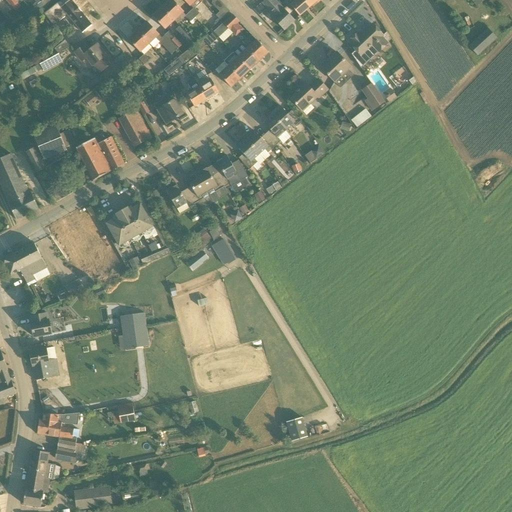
[(0,0),(8,10),(17,3),(14,0),(0,0)]
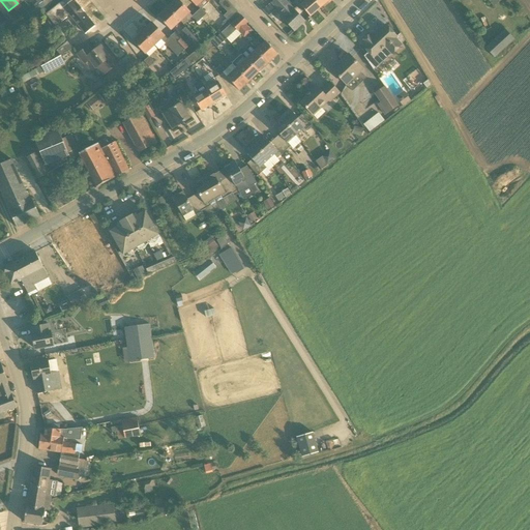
[(72,12),(88,32),(95,26),(74,0),(71,0),(66,4),(62,0),(46,15),(56,27),(72,12)]
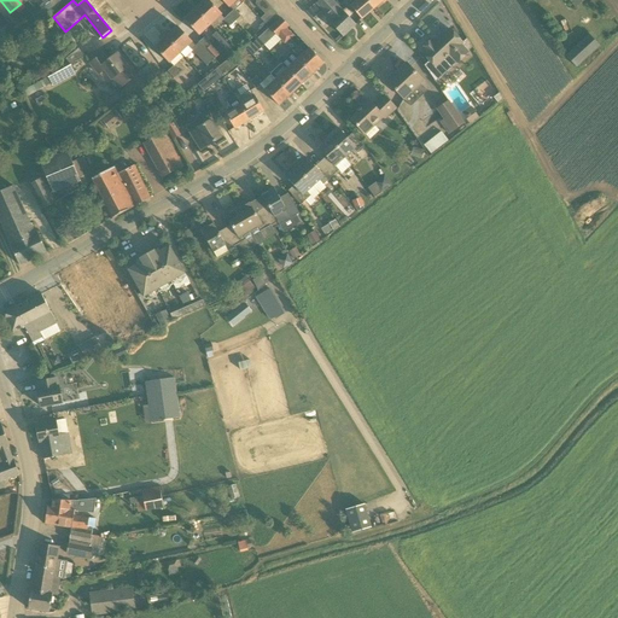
[(238,24),(235,22),(228,15),(225,18),(221,15),(208,0),(204,0),(196,9),(211,24),(214,28),(222,19),(232,30),(238,24)]
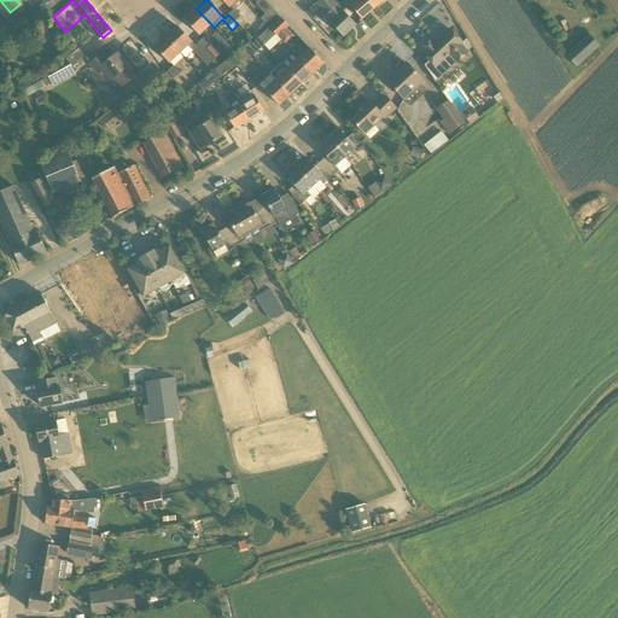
[(243,0),(221,0),(228,7),(229,6),(233,11),(228,15),(235,22),(242,16),(237,10),(245,1),(243,0)]
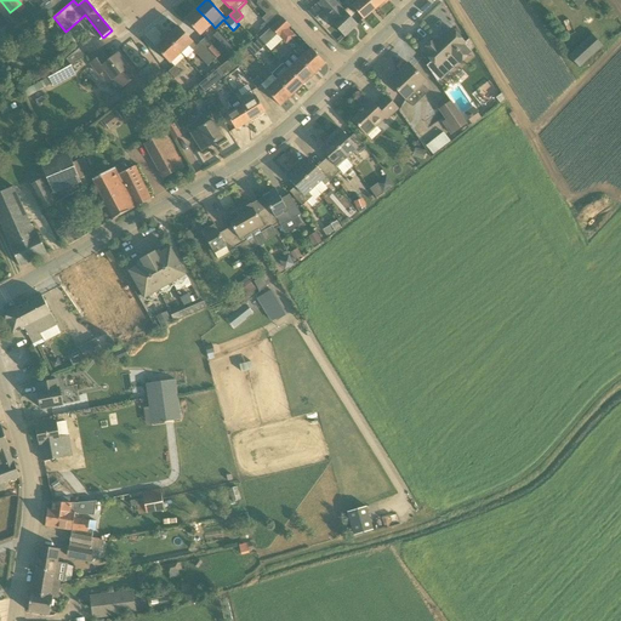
[(273,9),(266,0),(260,0),(256,4),(267,15),(273,9)]
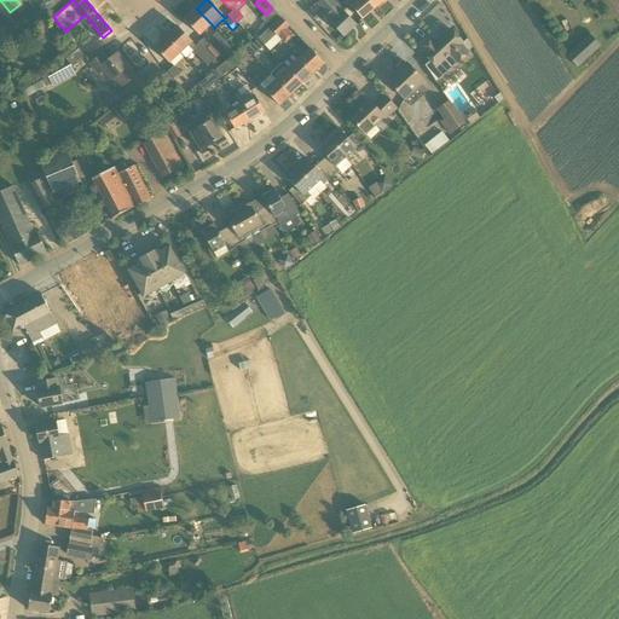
[(333,0),(320,0),(317,4),(331,19),(329,22),(343,36),(357,24),(333,0)]
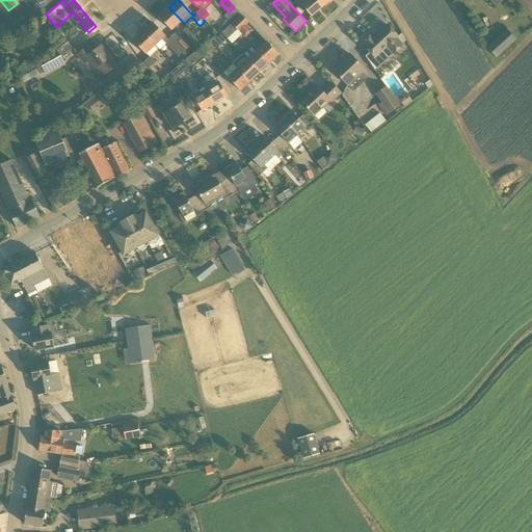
[(312,17),(322,7),(317,1),(316,0),(307,0),(308,0),(301,5),(306,10),(312,17)]
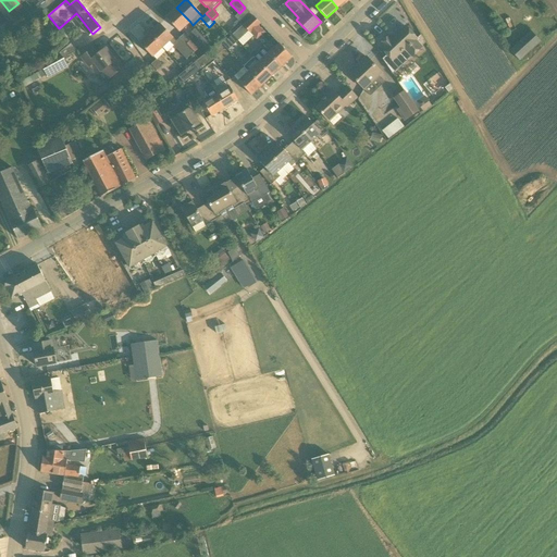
[(49,8),(45,2),(39,7),(35,11),(39,15),(49,8)]
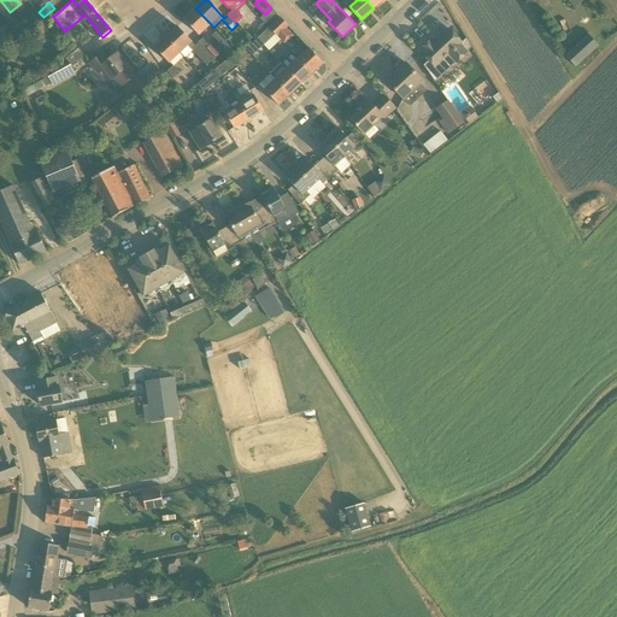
[(183,19),(199,35),(211,24),(195,9),(183,19)]
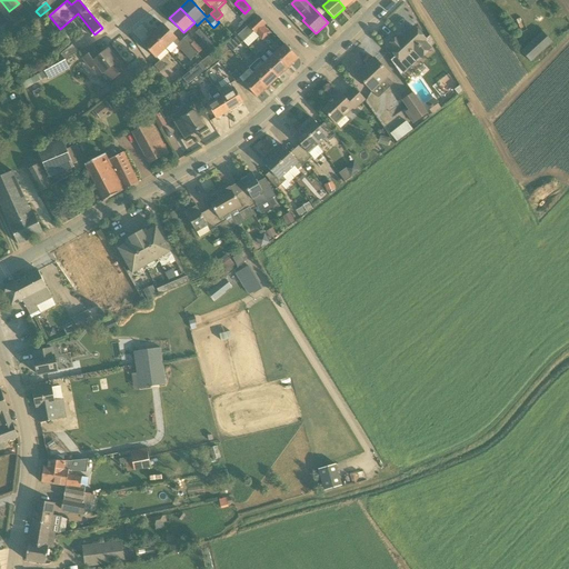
[(253,32),(256,33),(266,23),(259,17),(249,26),(253,32)]
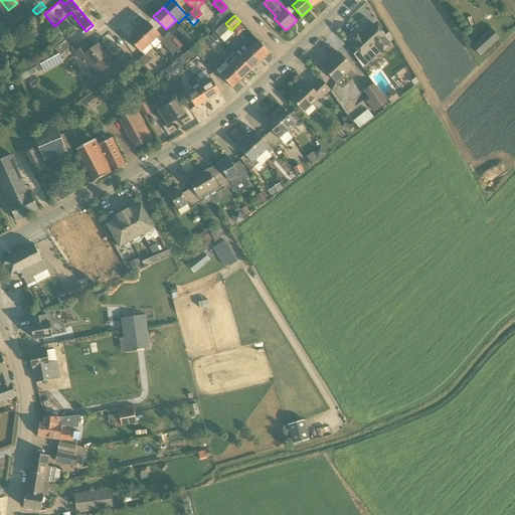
[(148,22),(138,30),(150,44),(160,35),(148,22)]
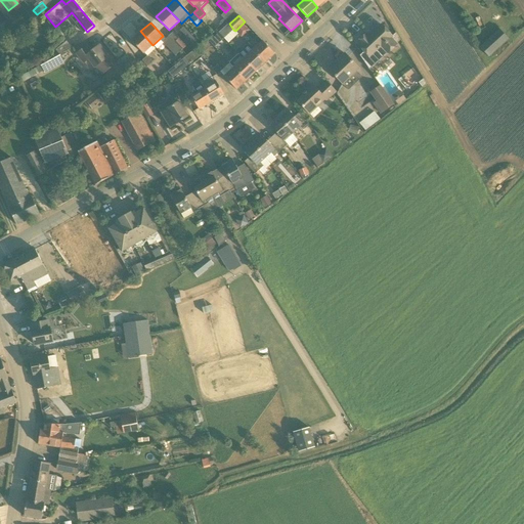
[(224,38),(233,30),(229,24),(219,33),(224,38)]
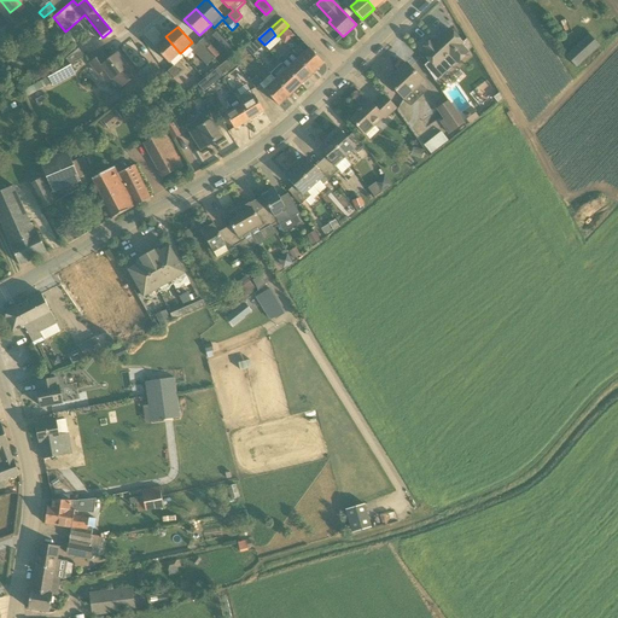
[(12,29),(5,35),(11,44),(18,38),(12,29)]
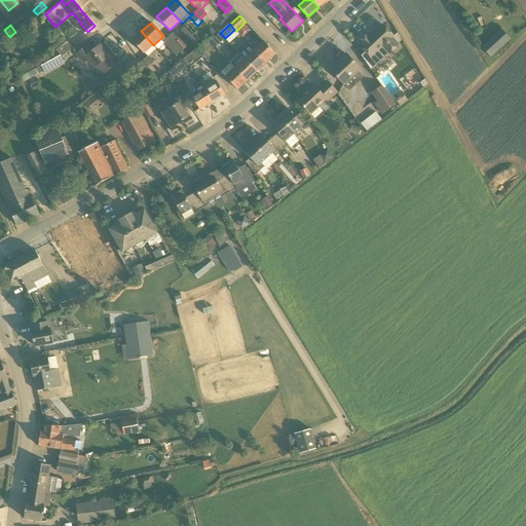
[(391,38),(393,36),(383,25),(371,37),(368,34),(359,42),(362,45),(361,46),(366,52),(362,57),(370,69),(388,53),(398,45),(391,38)]
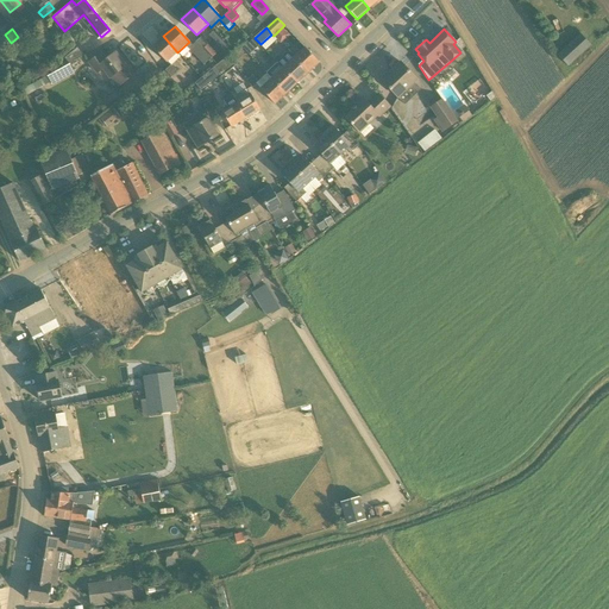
[(213,32),(209,37),(223,50),(226,46),(213,32)]
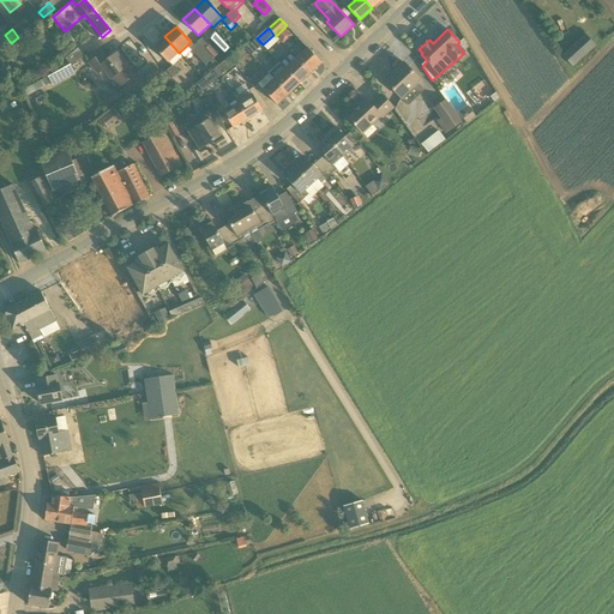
[(563,55),(572,66),(595,46),(585,35),(563,55)]
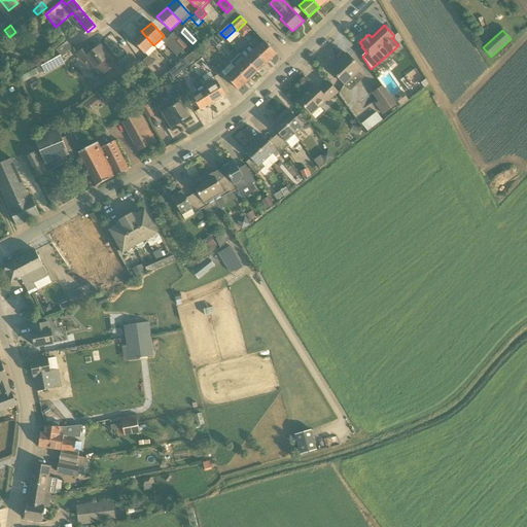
[(132,40),(144,55),(153,45),(141,31),(132,40)]
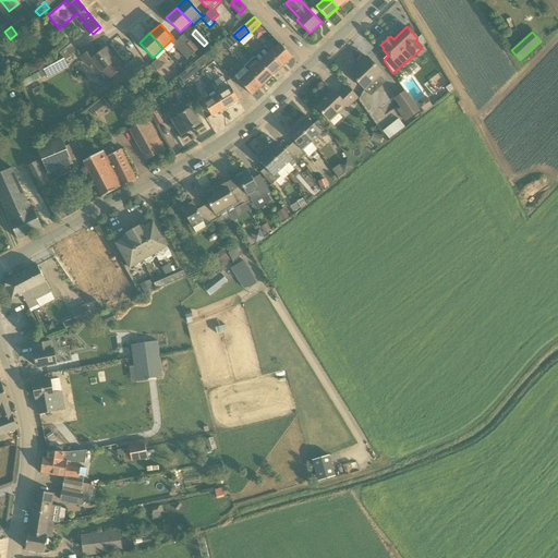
[(191,40),(184,34),(179,39),(185,46),(191,40)]
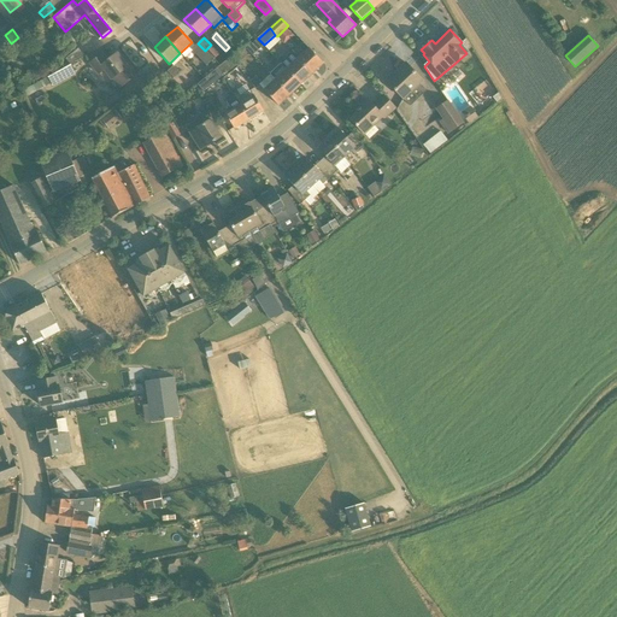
[(264,45),(258,39),(252,45),(258,51),(264,45)]
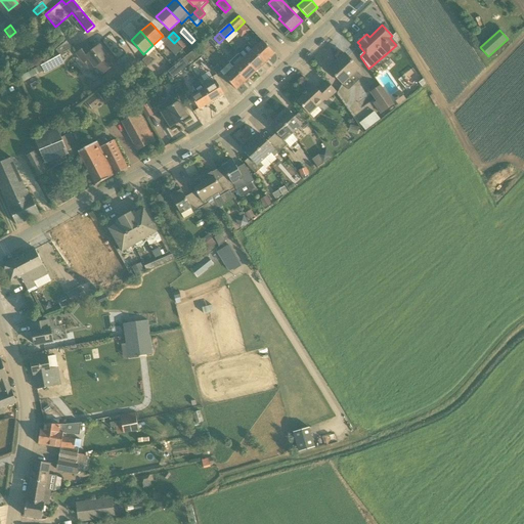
[(181,50),(174,43),(168,37),(162,42),(175,55),(181,50)]
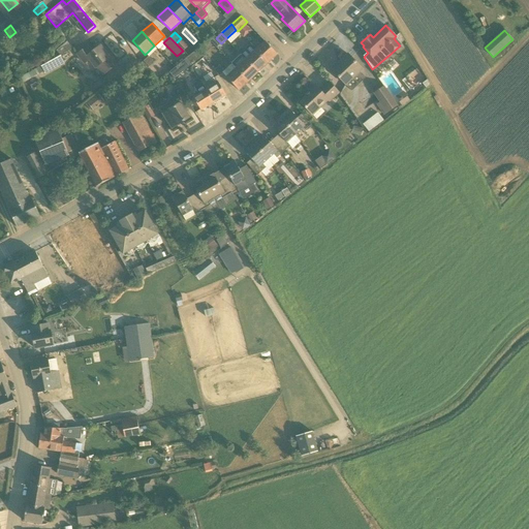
[(60,55),(73,49),(67,41),(56,51),(60,55)]
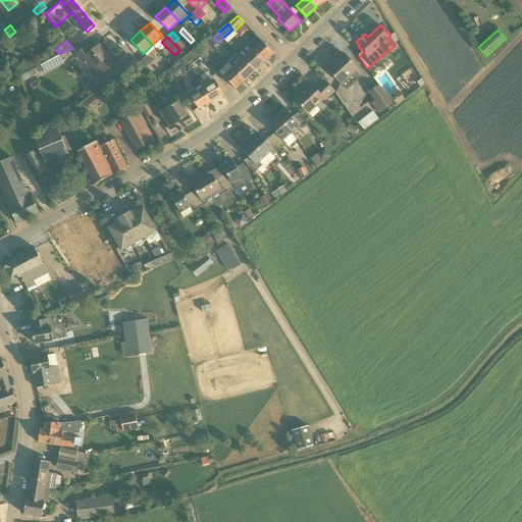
[(273,54),(261,41),(251,49),(264,63),(273,54)]
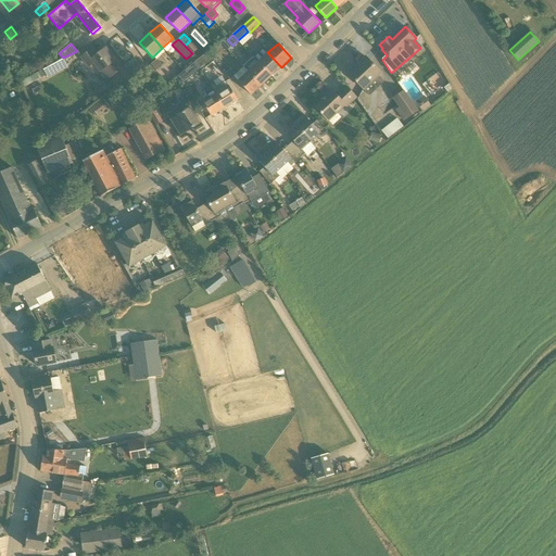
[(116,58),(115,60),(105,48),(97,54),(92,49),(81,58),(89,67),(93,63),(101,72),(104,68),(111,77),(124,67),(116,58)]
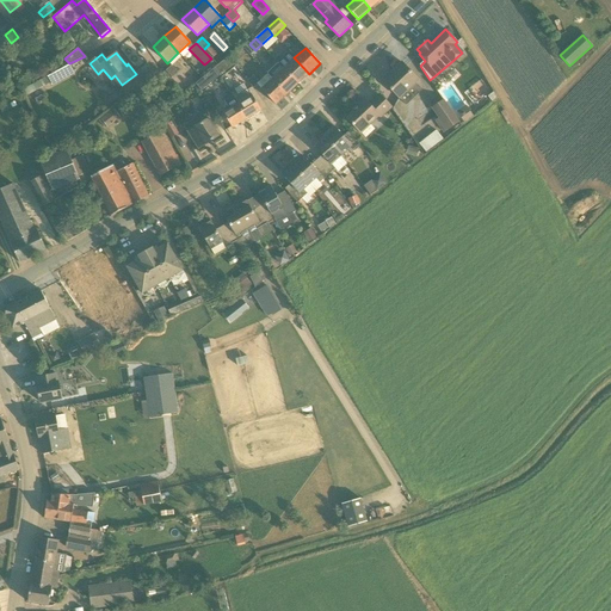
[(214,67),(222,78),(236,67),(228,56),(214,67)]
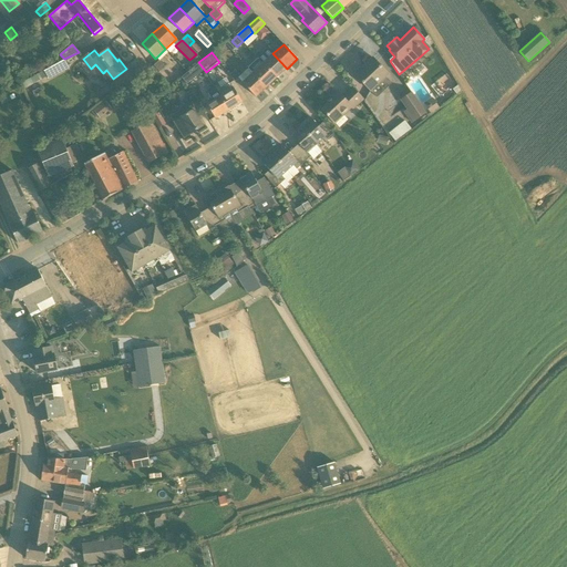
[(277,78),(287,69),(272,53),(263,63),(277,78)]
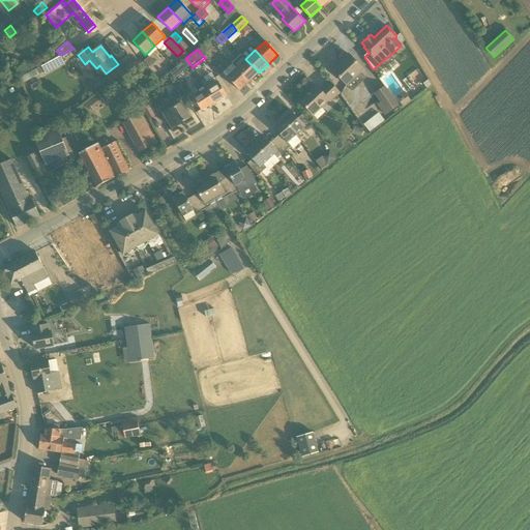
[(333,71),(346,85),(363,69),(349,54),(343,60),(344,62),(333,71)]
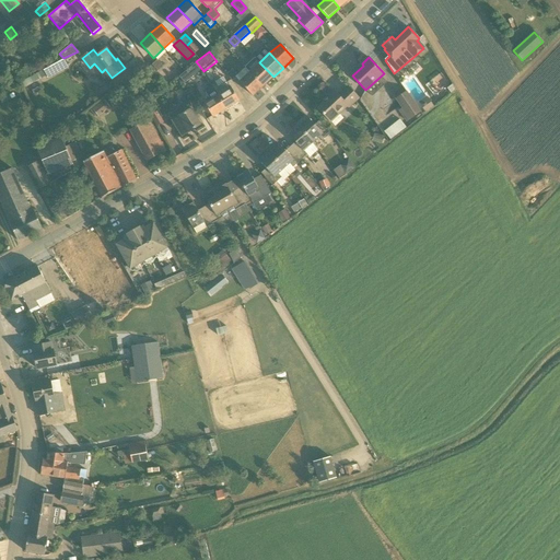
[(152,65),(158,71),(163,67),(158,60),(152,65)]
